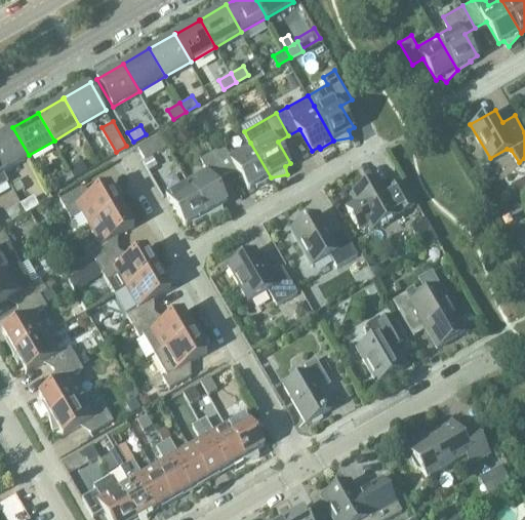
[(0,134),(0,164),(3,170),(29,155),(12,127),(0,134)]
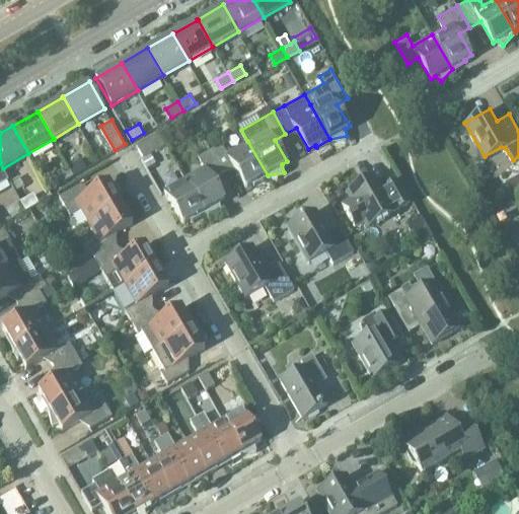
[(158,132),(137,144),(143,156),(165,143),(158,132)]
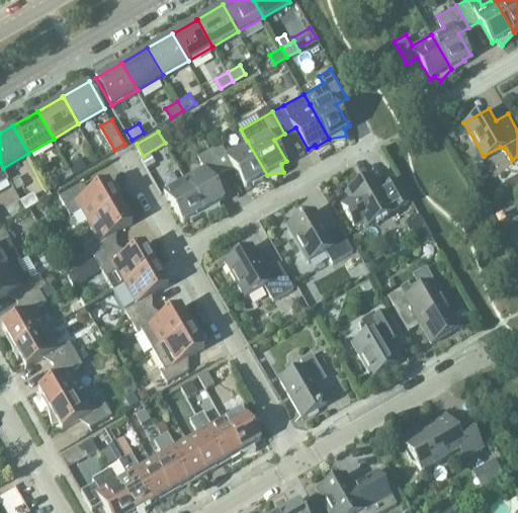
[(247,141),(228,152),(222,141),(209,148),(223,170),(233,164),(245,185),(252,181),(254,183),(267,175),(247,141)]
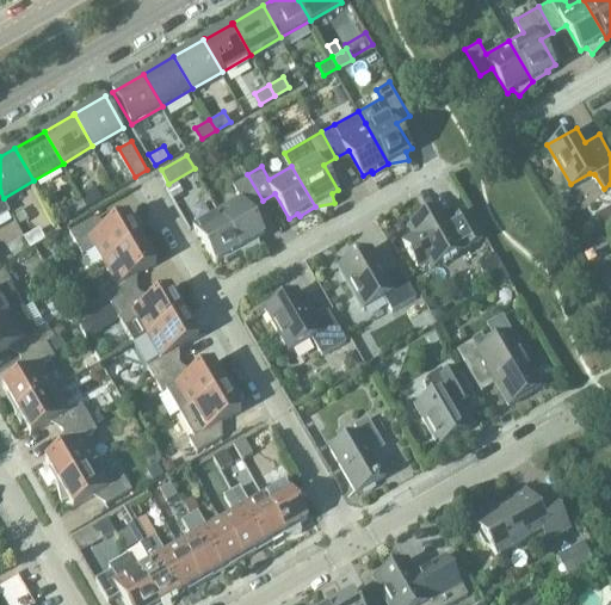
[(263,201),(247,174),(233,183),(240,195),(217,208),(241,249),(260,245),(259,236),(264,233),(250,208),(263,201)]
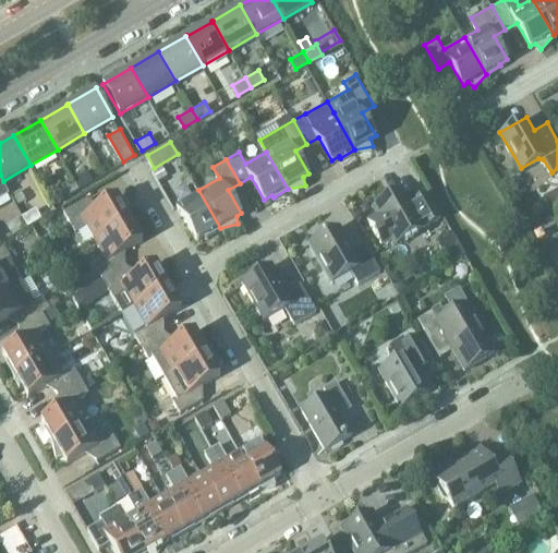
[(73,177),(79,187),(92,179),(86,169),(73,177)]
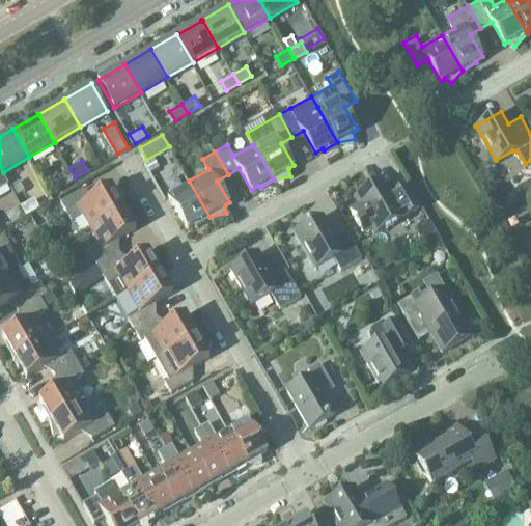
[(75,177),(70,168),(57,175),(62,185),(75,177)]
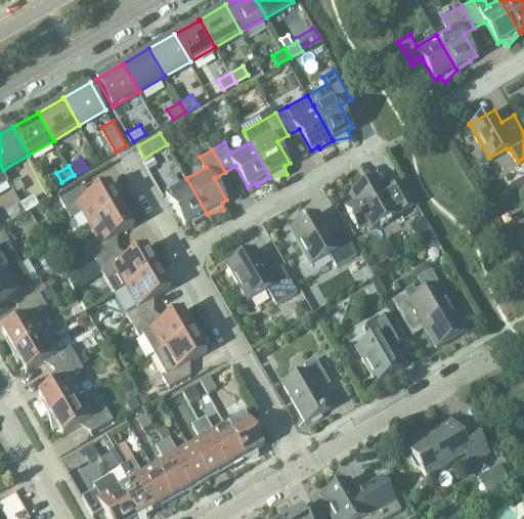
[(357,200),(347,206),(358,225),(368,219),(373,226),(378,223),(383,223),(389,219),(391,216),(411,204),(399,182),(388,188),(388,189),(385,191),(377,177),(352,191),(357,200)]
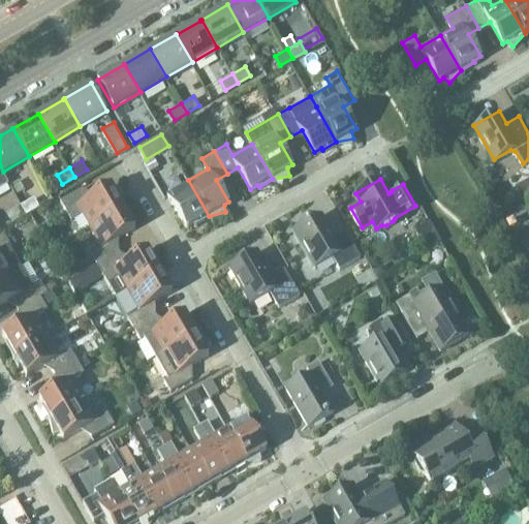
[(209,216),(188,180),(167,192),(187,225),(194,221),(195,223),(209,216)]
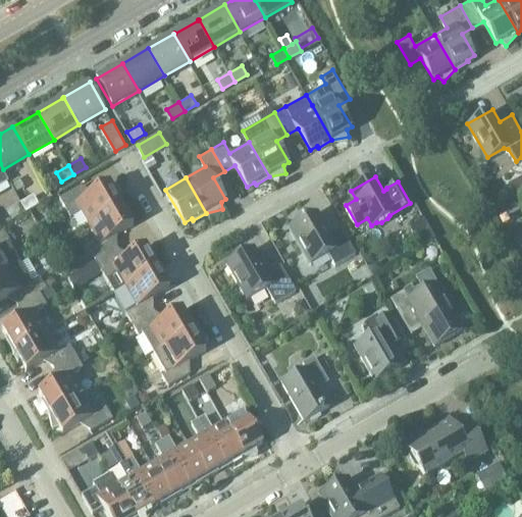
[(89,220),(123,201),(120,184),(112,186),(109,181),(88,194),(82,183),(59,196),(70,215),(82,209),(89,220)]
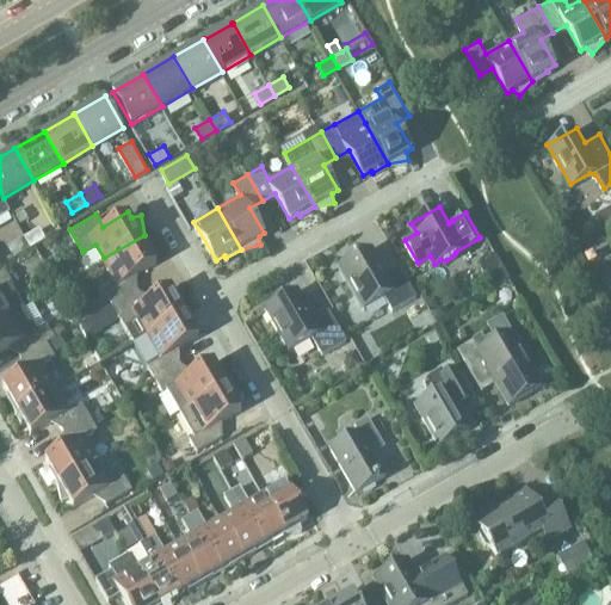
[(571,226),(569,229),(572,234),(575,235),(580,233),(581,228),(579,224),(574,223),(571,226)]
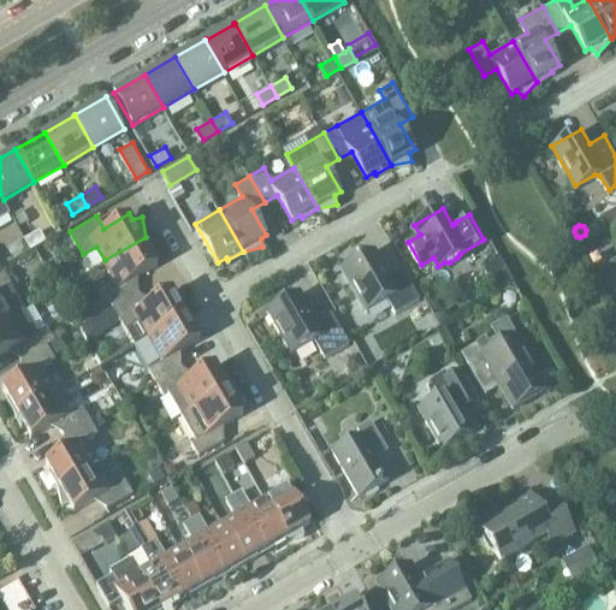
[(24,236),(30,247),(45,238),(39,227),(24,236)]
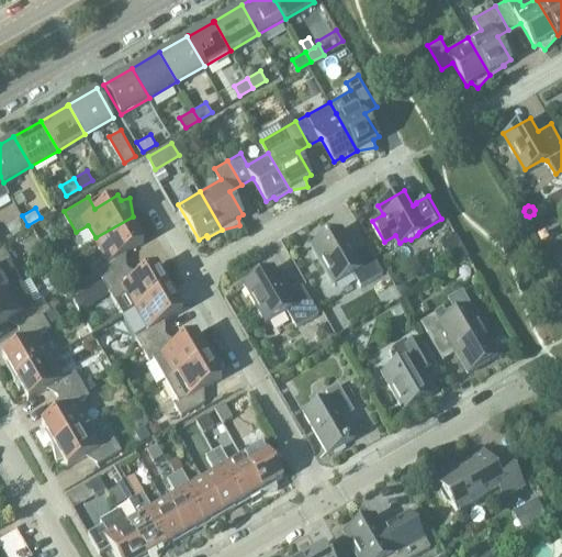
[(27,225),(22,215),(9,223),(15,233),(27,225)]
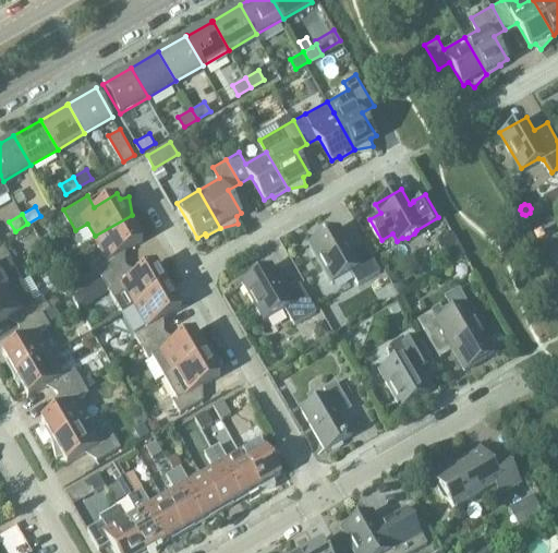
[(102,276),(126,263),(120,251),(143,238),(138,230),(141,229),(132,215),(95,236),(107,257),(95,264),(102,276)]
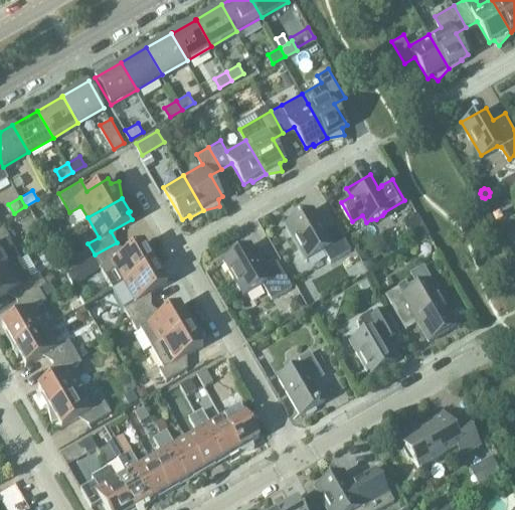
[(312,207),(286,222),(307,258),(324,248),(330,260),(351,248),(337,223),(325,230),(312,207)]
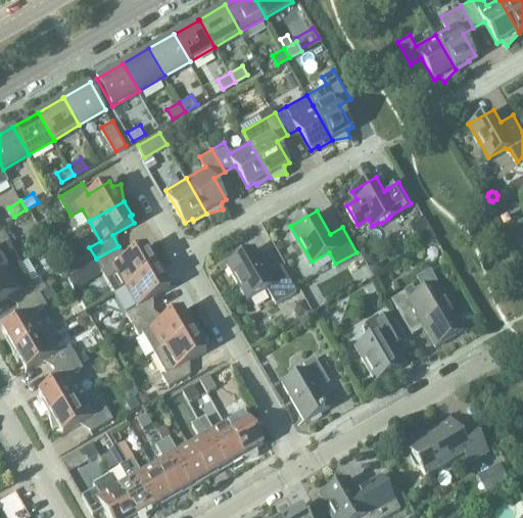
[(0,272),(11,266),(19,261),(8,241),(10,240),(4,228),(0,230),(0,272)]
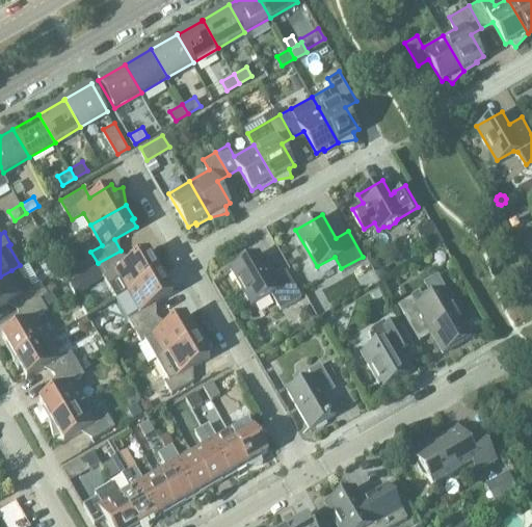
[(121,277),(127,289),(163,268),(155,255),(153,256),(149,248),(127,261),(121,251),(98,263),(109,283),(121,277)]
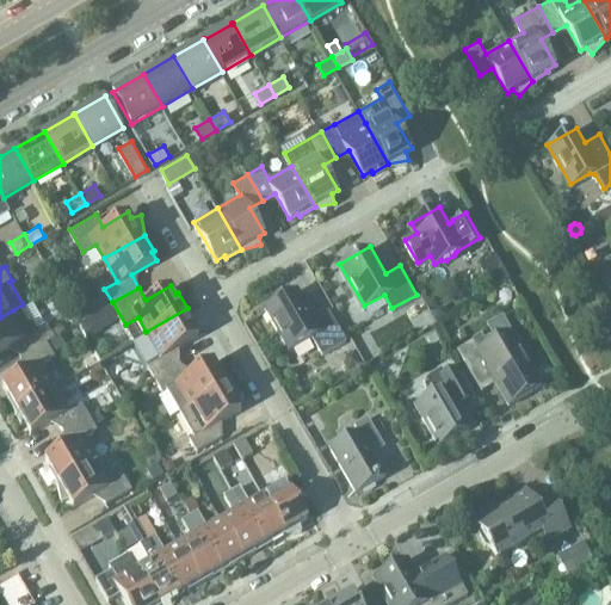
[(297,288),(265,307),(289,349),(312,334),(322,352),(346,339),(328,309),(314,318),(297,288)]
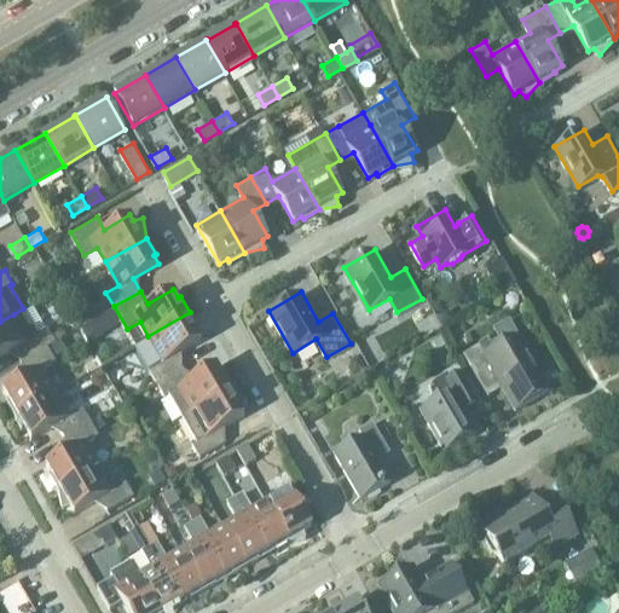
[(86,306),(75,313),(81,324),(92,317),(86,306)]
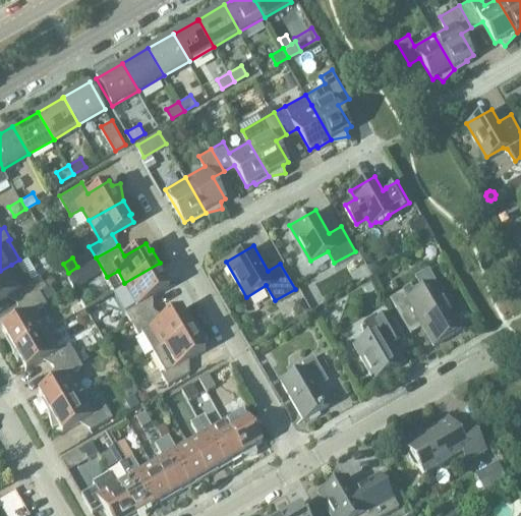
[(377,259),(368,264),(372,272),(381,267),(377,259)]
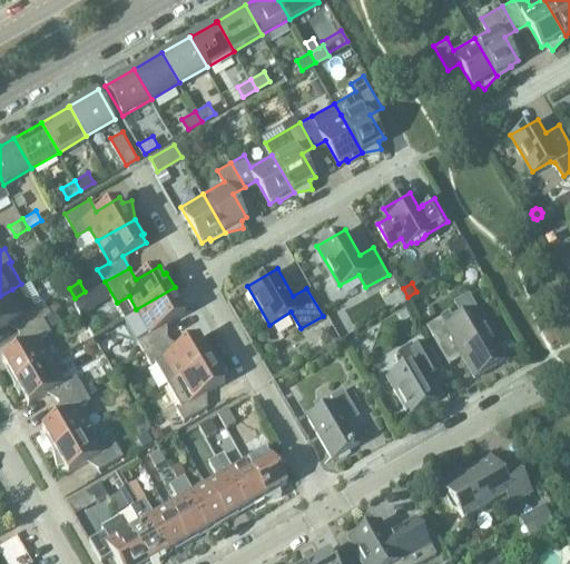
[(12,289),(0,296),(0,326),(12,319),(19,332),(43,317),(51,313),(45,299),(35,305),(21,284),(12,289)]
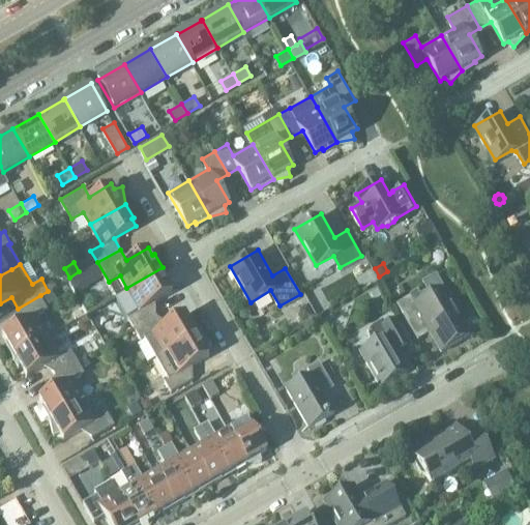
[(127,314),(135,326),(156,313),(150,302),(173,290),(168,283),(170,281),(163,267),(126,288),(138,308),(127,314)]
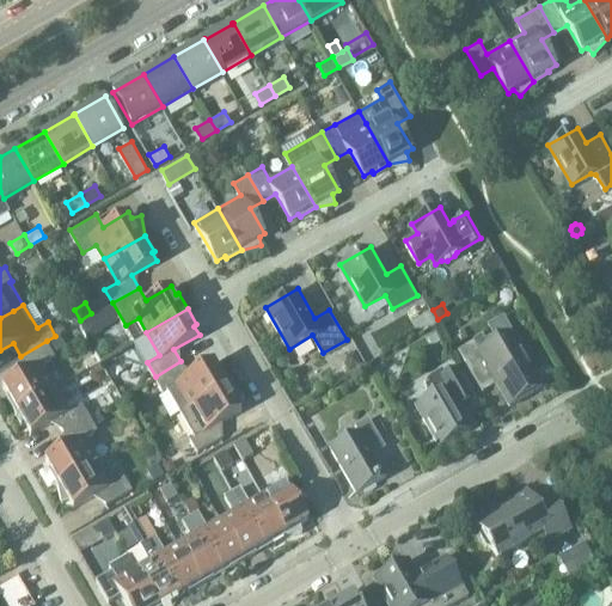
[(92,314),(80,322),(87,335),(95,330),(97,322),(92,314)]
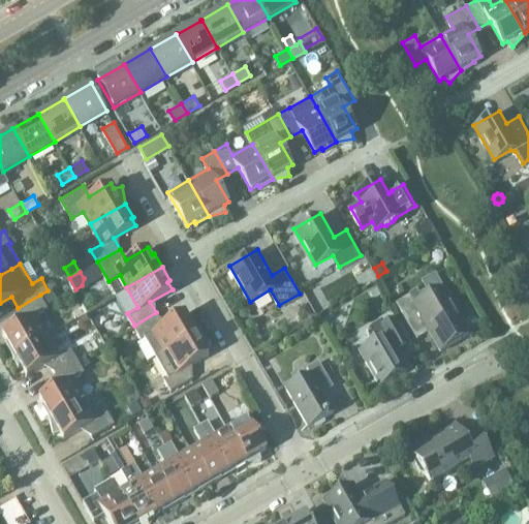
[(409,291),(396,300),(417,337),(418,336),(410,321),(422,315),(440,348),(469,331),(443,285),(415,302),(409,291)]
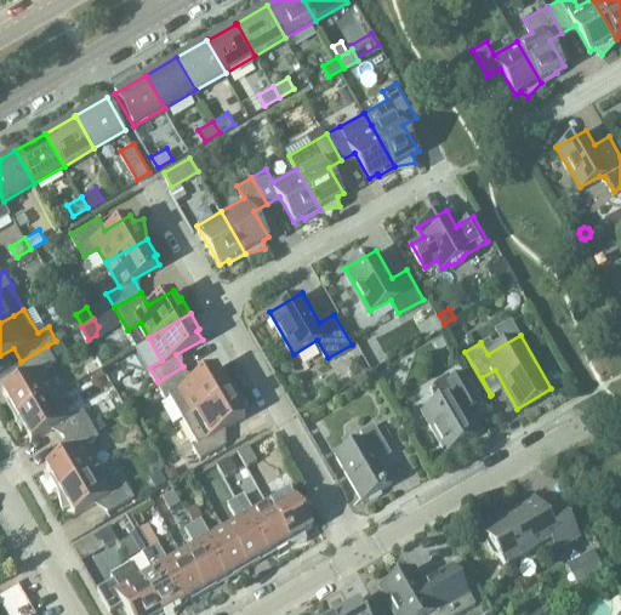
[(56,341),(47,346),(53,357),(66,349),(60,339),(56,341)]
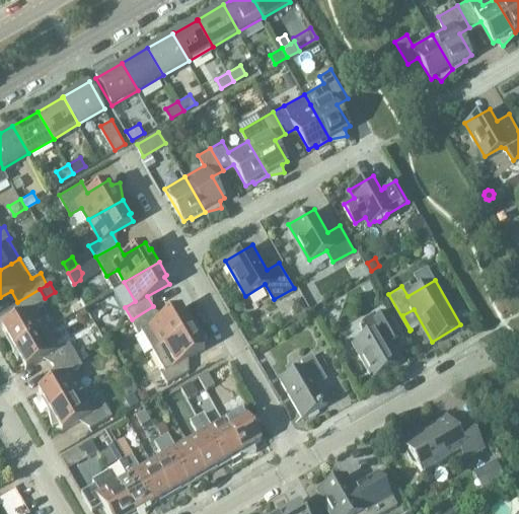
[(40,289),(17,302),(24,312),(2,324),(7,332),(5,334),(12,347),(47,326),(35,307),(47,301),(45,298),(40,289)]
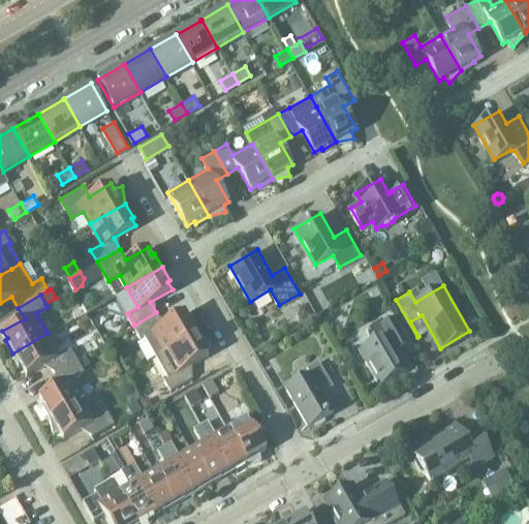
[(301,305),(299,313),(302,318),(312,312),(306,302),(301,305)]
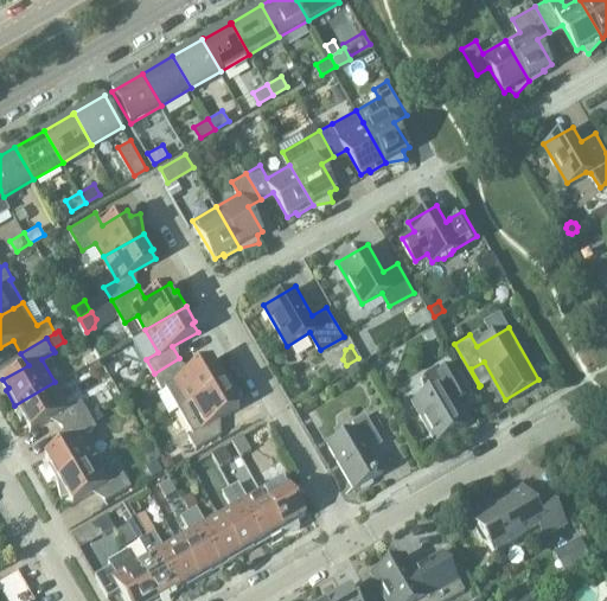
[(187,371),(179,358),(154,373),(161,388),(166,384),(179,408),(228,379),(219,364),(217,365),(212,357),(187,371)]
